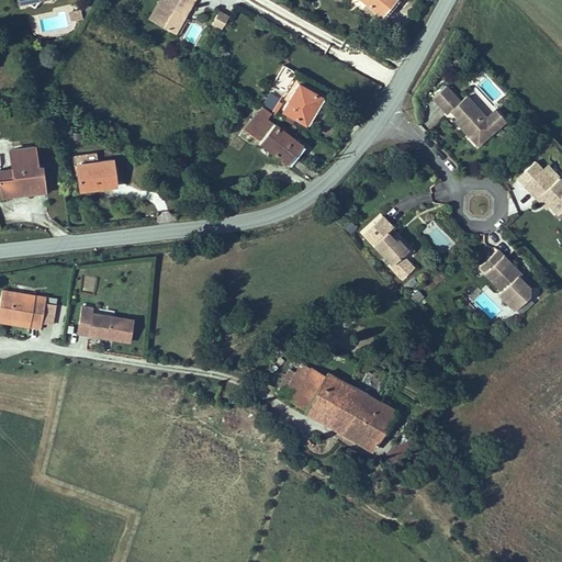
[(189,9),(193,0),(159,0),(157,4),(164,9),(156,22),(175,33),(184,15),(182,13),(186,8),(189,9)]
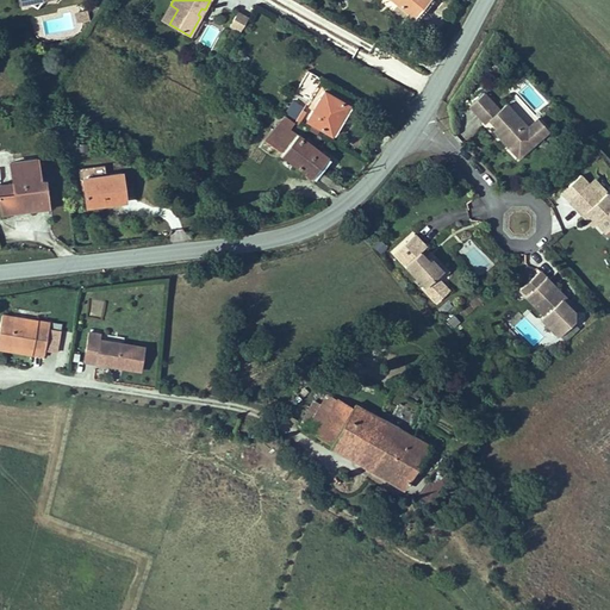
[(428,0),(394,0),(415,17),(428,0)]
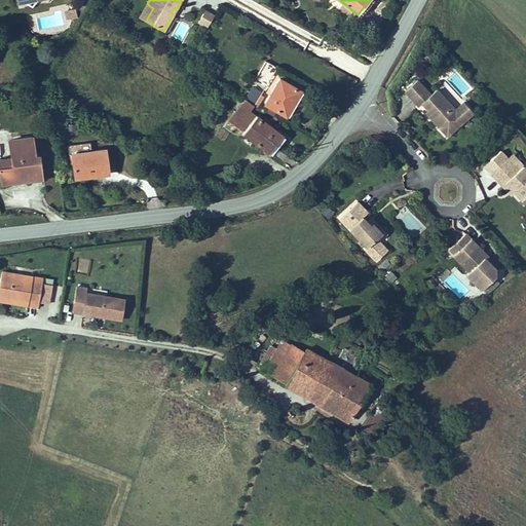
[(146,21),(153,8),(147,4),(140,17),(146,21)]
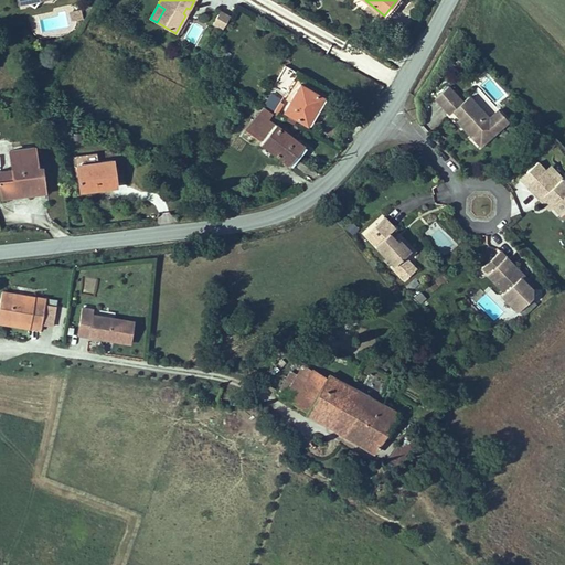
[(83,19),(81,9),(74,11),(76,20),(83,19)]
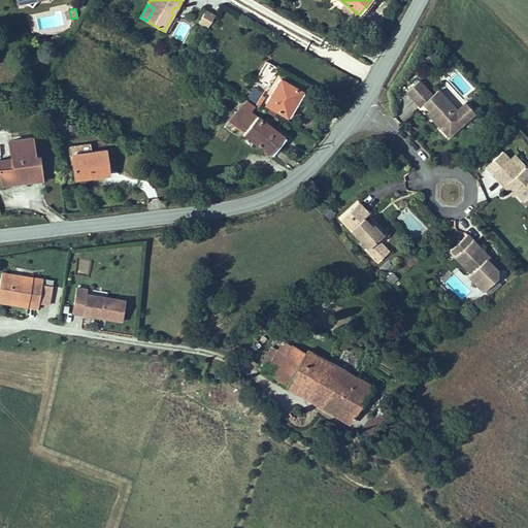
[(208,27),(215,15),(205,10),(199,22),(208,27)]
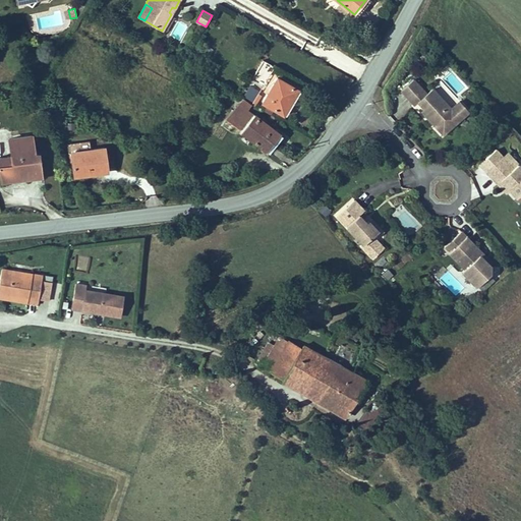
[(283,114),(297,90),(277,77),(263,102),(269,106),(274,109),(283,114)]
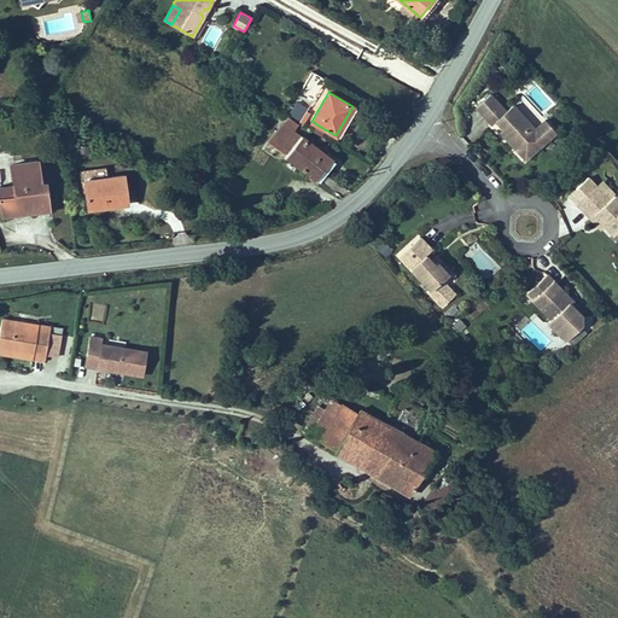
[(525,159),(557,132),(544,120),(535,129),(512,105),(505,112),(490,93),(476,106),(493,124),(496,120),(506,129),(508,133),(505,136),(525,159)]
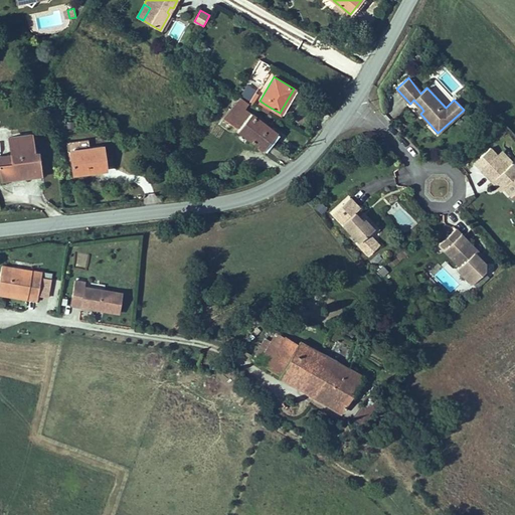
[(252,98),(254,93),(256,91),(247,84),(243,92),(252,98)]
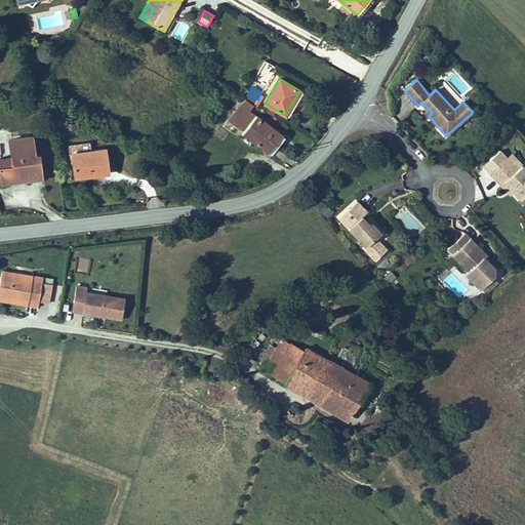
[(256,107),(263,96),(259,94),(257,99),(253,106),(256,107)]
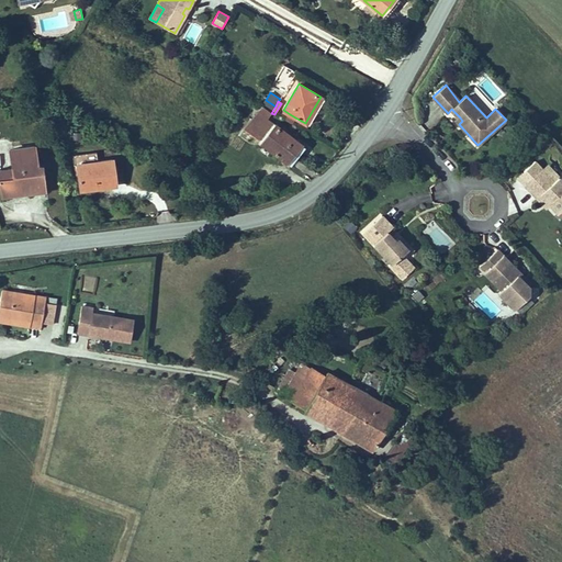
[(302,145),(268,119),(271,113),(262,108),(245,130),(260,141),(259,142),(288,164),(302,145)]
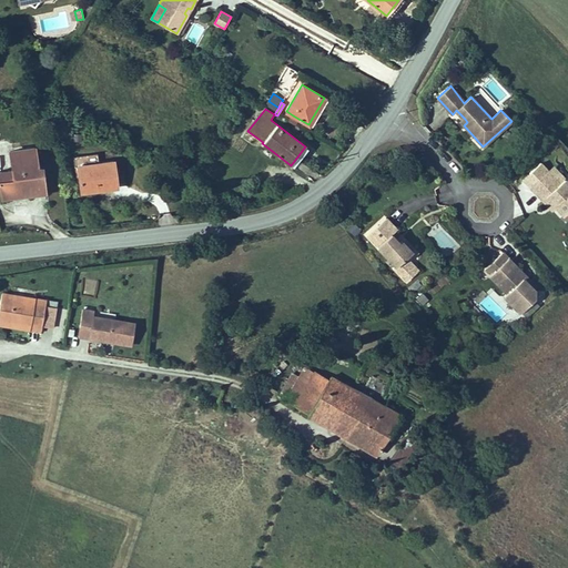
[(43,182),(41,168),(38,168),(34,148),(10,151),(12,170),(8,171),(9,180),(0,181),(0,194),(1,198),(16,195),(16,196),(31,194),(30,184),(43,182)]
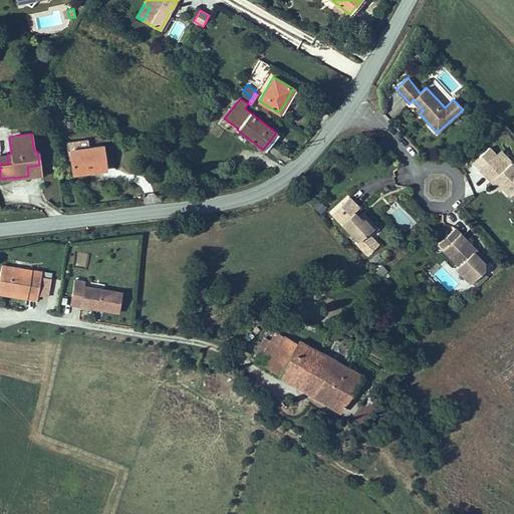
[(89,147),(87,139),(69,141),(70,150),(89,147)]
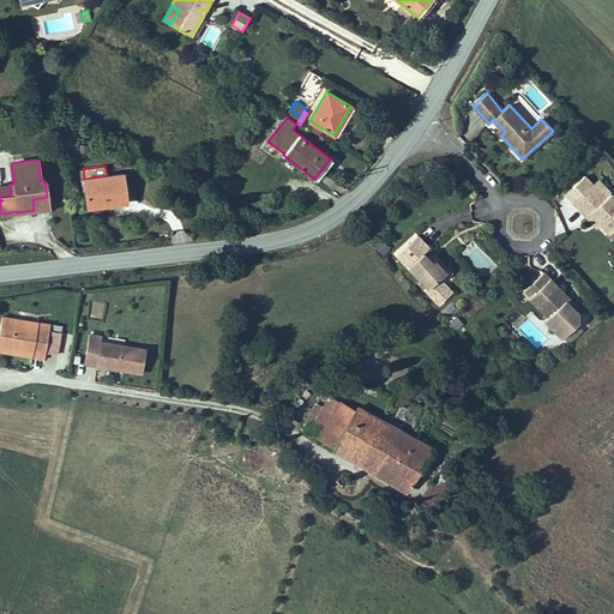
[(127,202),(122,174),(107,175),(84,179),(88,206),(103,204),(104,205),(127,202)]
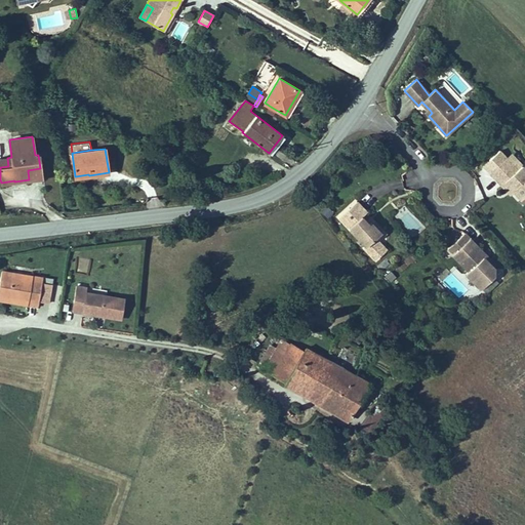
[(524,194),(524,168),(522,165),(517,169),(507,157),(490,172),(500,185),(505,182),(514,191),(521,199),(524,194)]
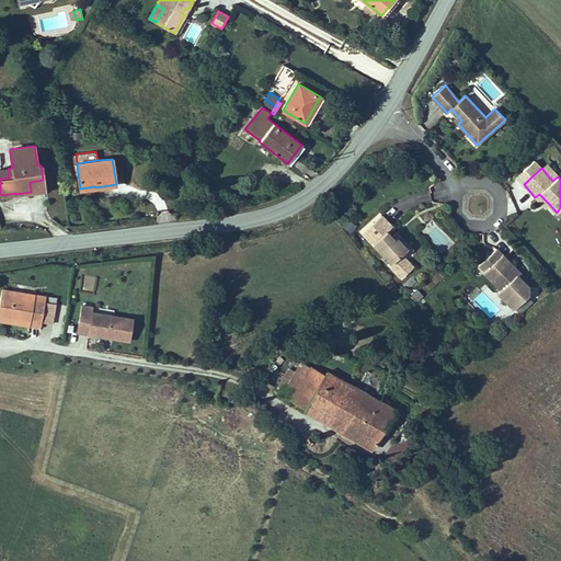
[(0,179),(9,178),(8,169),(0,170),(0,179)]
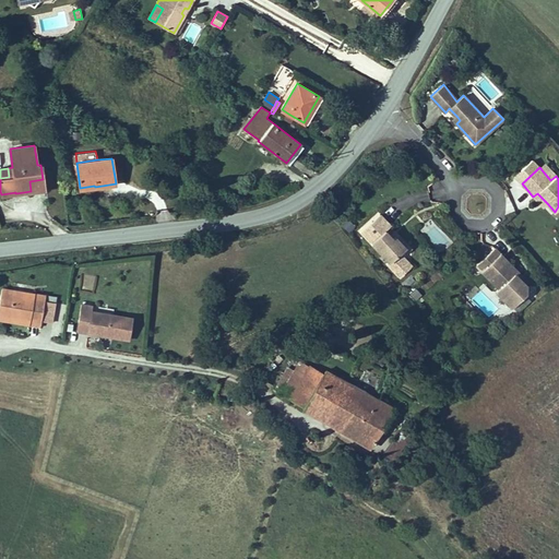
[(45,190),(43,179),(30,181),(31,191),(45,190)]
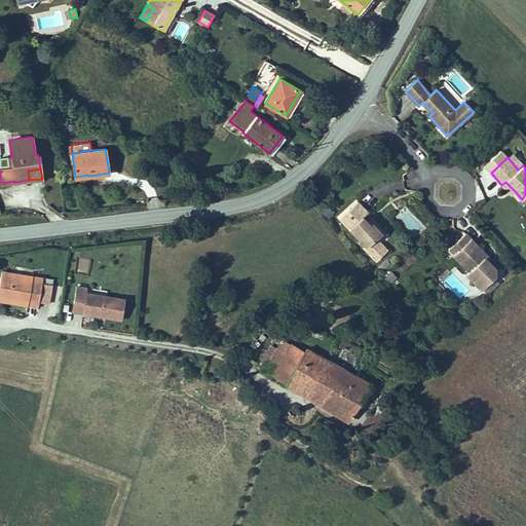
[(515,191),(505,182),(501,185),(512,195),(515,191)]
